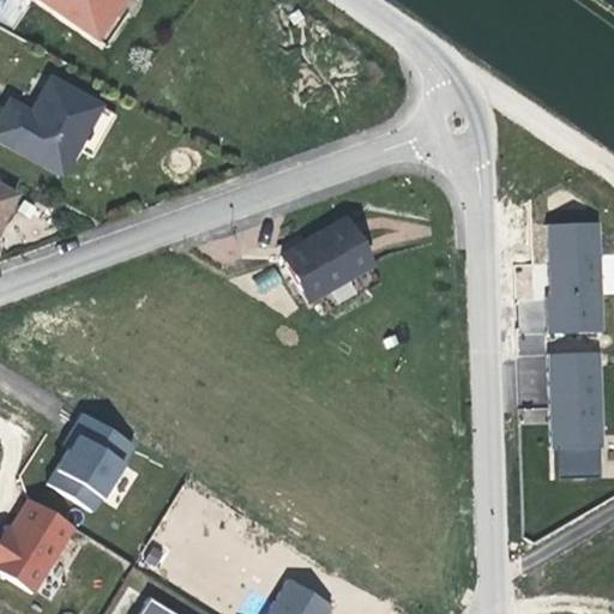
[(42,0),(96,38),(110,17),(107,12),(114,0),(42,0)]
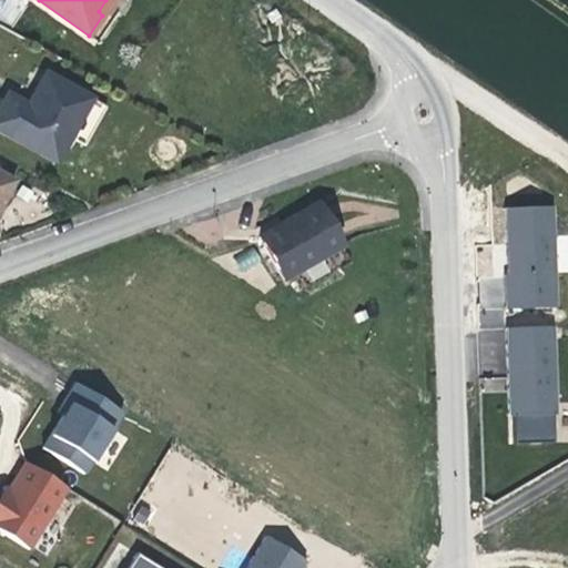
[(105,0),(99,11),(102,16),(113,0),(105,0)]
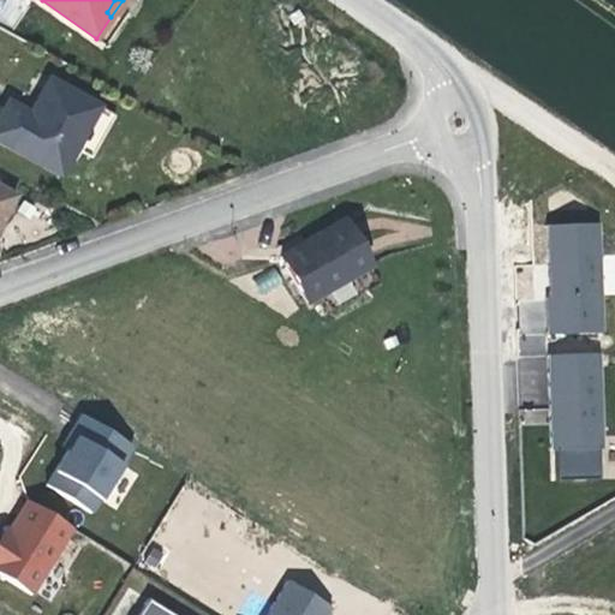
[(114,115),(48,79),(34,105),(29,114),(7,102),(0,115),(0,143),(61,178),(77,148),(94,157),(114,115)]
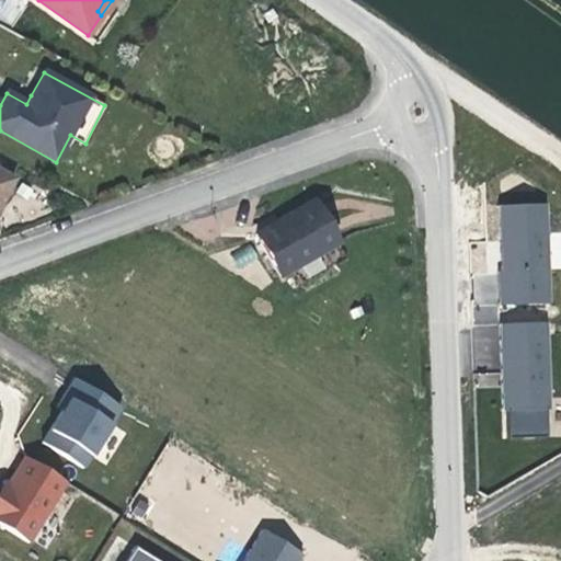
[(0,201),(14,176),(0,168),(0,201)]
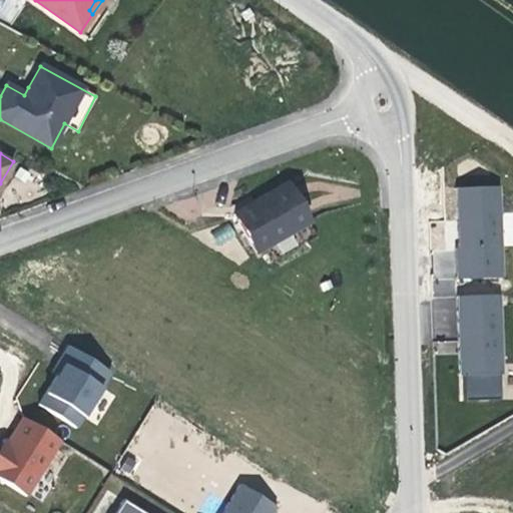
[(295,214),(272,176),(238,197),(221,208),(243,244),(295,214)]
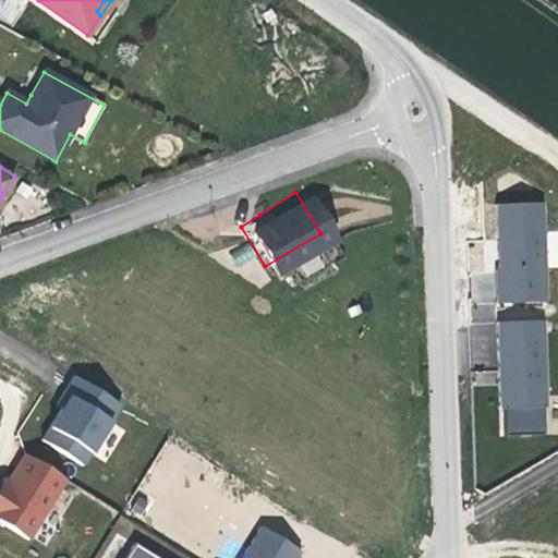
[(541,202),(497,203),(498,250),(500,301),(545,300),(541,202)]
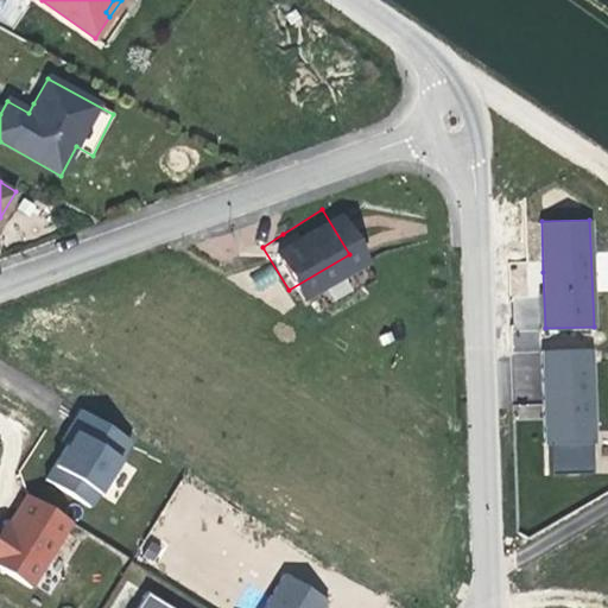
[(607,251),(595,252),(596,291),(607,290),(607,251)]
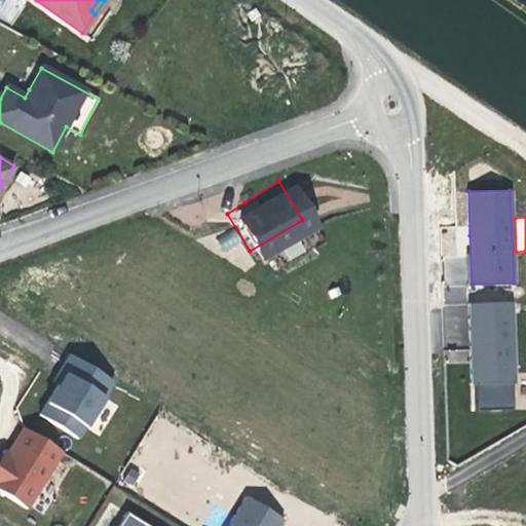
[(511,299),(467,300),(467,350),(468,380),(512,380),(511,299)]
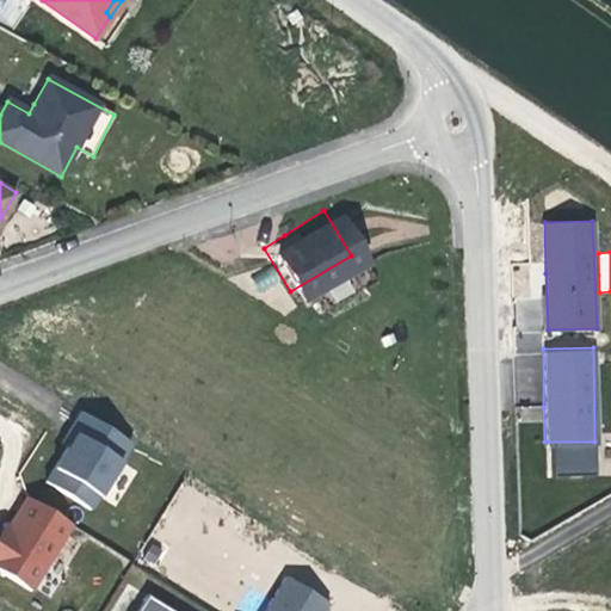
[(68,442),(72,443),(78,433),(125,462),(137,444),(85,413),(68,442)]
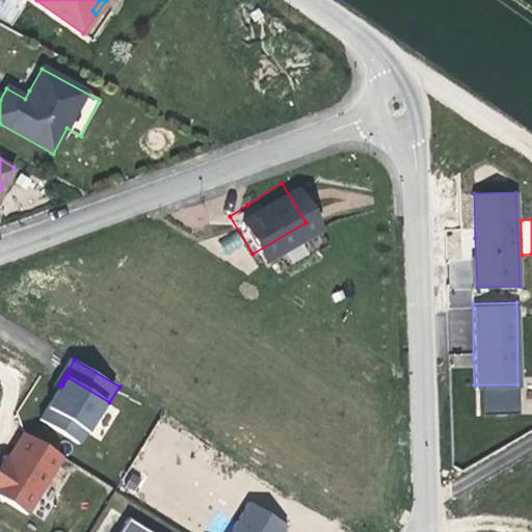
[(87,430),(91,432),(109,402),(68,377),(62,386),(49,407),(87,430)]
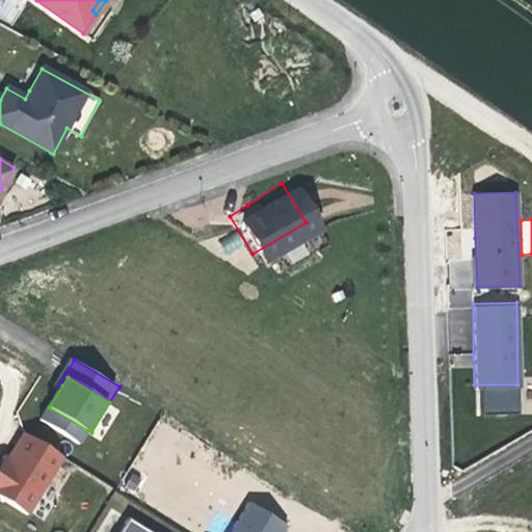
[(79,445),(87,430),(49,407),(41,421),(79,445)]
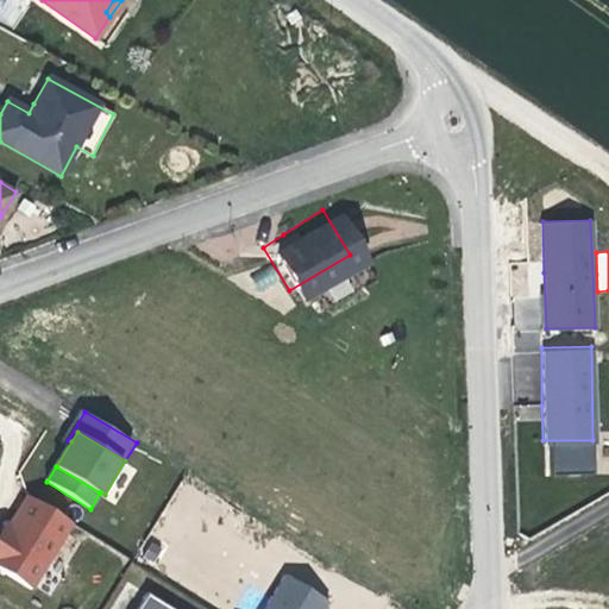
[(73,526),(27,496),(0,538),(0,570),(32,590),(73,526)]
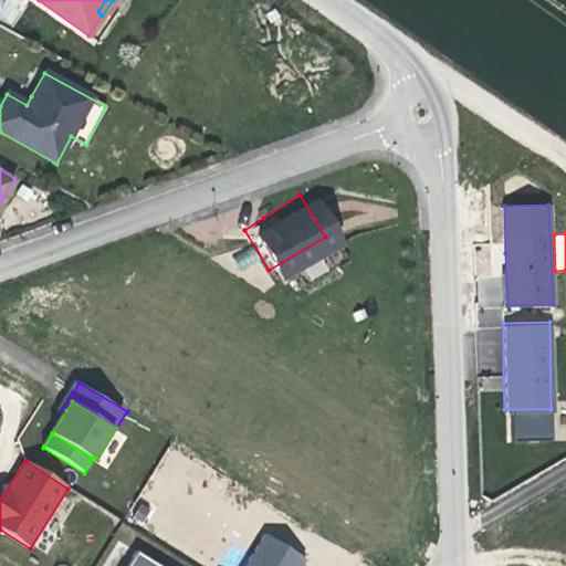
[(245,565),(301,565),(304,561),(265,535),(245,565)]
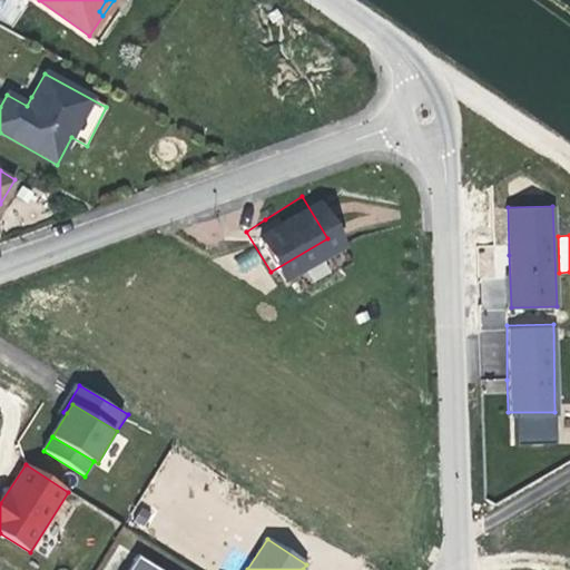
[(163,569),(138,554),(128,569),(163,569)]
